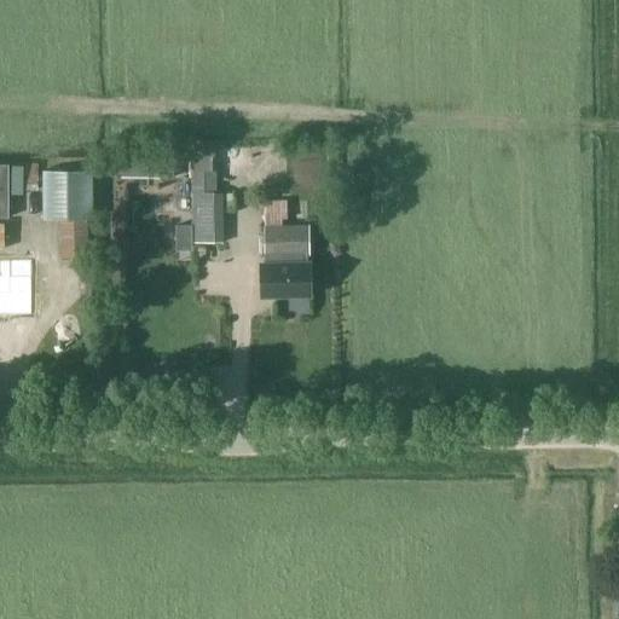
[(62,219),(62,243),(62,258),(87,258),(87,219),(93,219),(93,169),(44,169),(44,219),(62,219)]
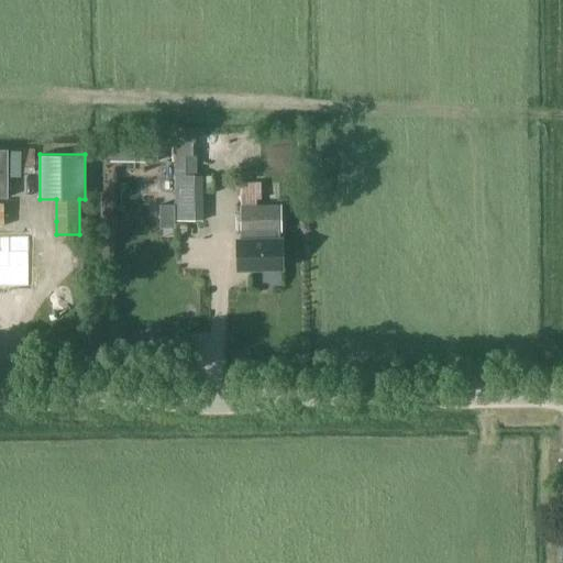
[(178,155),(178,221),(203,221),(203,176),(199,176),(199,155),(178,155)]
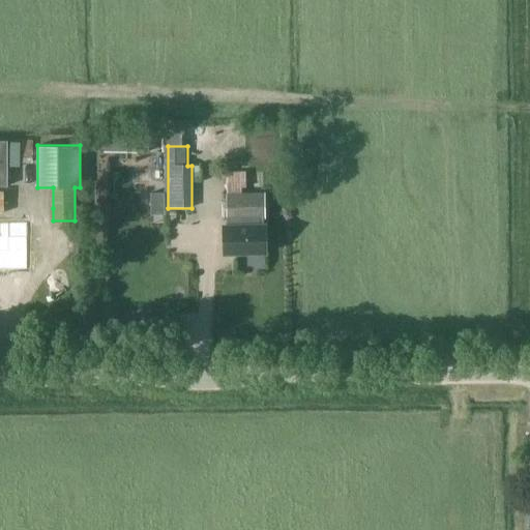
[(262,218),(265,218),(265,194),(247,194),(246,172),(228,172),(229,219),(230,219),(262,218)]
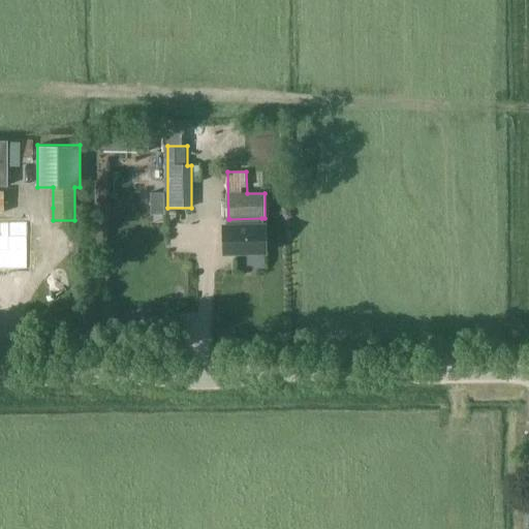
[(261,218),(229,219),(229,226),(223,226),(223,252),(265,251),(263,226),(261,226),(261,218)]
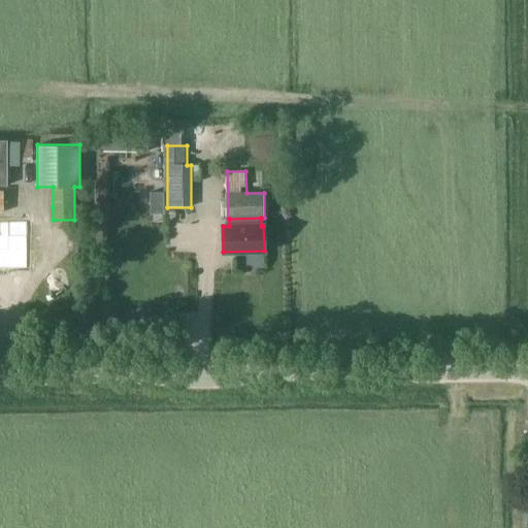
[(11,223),(0,223),(0,268),(28,268),(28,235),(11,235),(11,223)]
